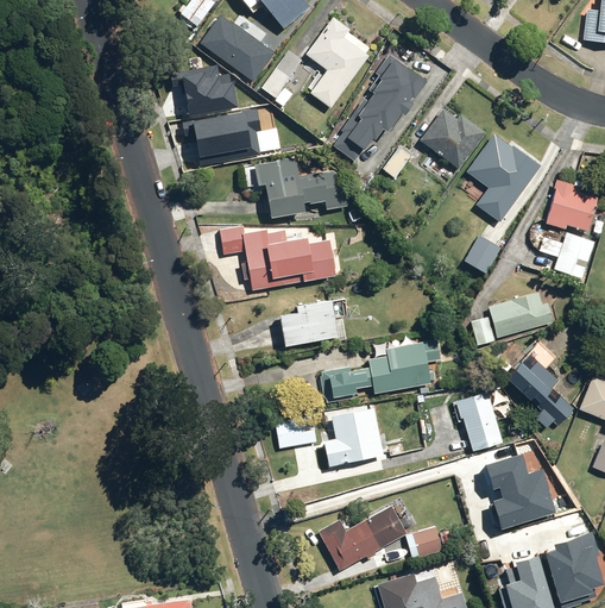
[(197,26),(218,0),(193,0),(187,8),(183,6),(178,12),(197,26)]
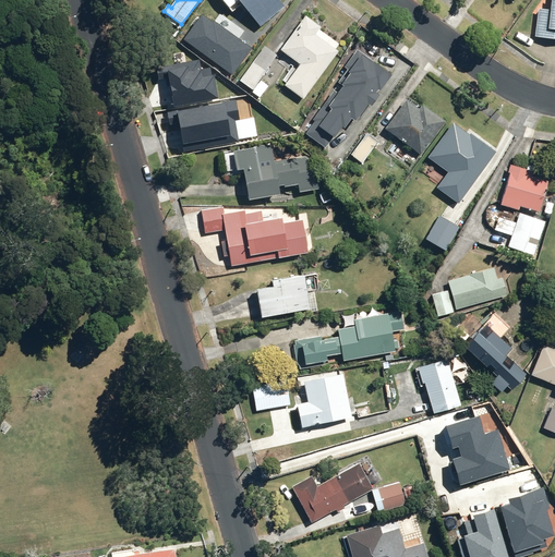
[(218,0),(226,8),(233,1),(260,27),(284,4),(279,0),(218,0)]
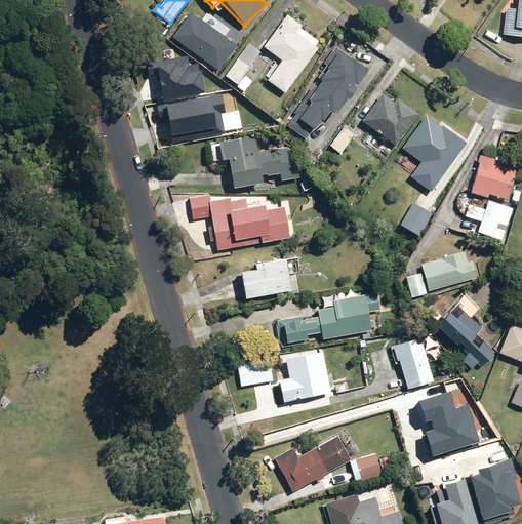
[(515,0),(515,9),(505,9),(504,36),(521,36),(521,0),(515,0)]
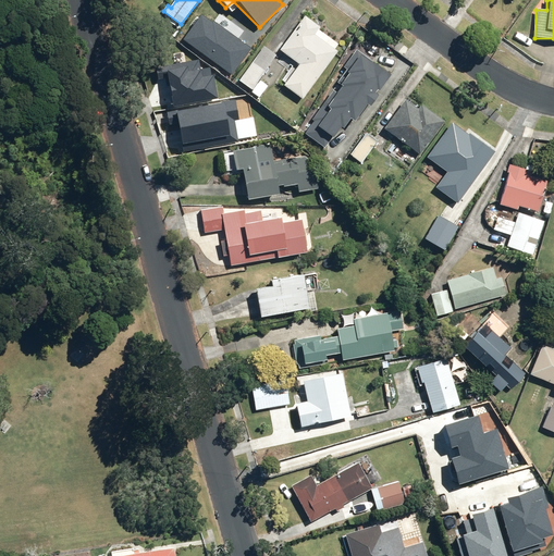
[(283,82),(285,84),(284,86),(304,99),(340,44),(327,34),(323,39),(315,34),(319,27),(295,11),(272,45),(296,61),(283,82)]
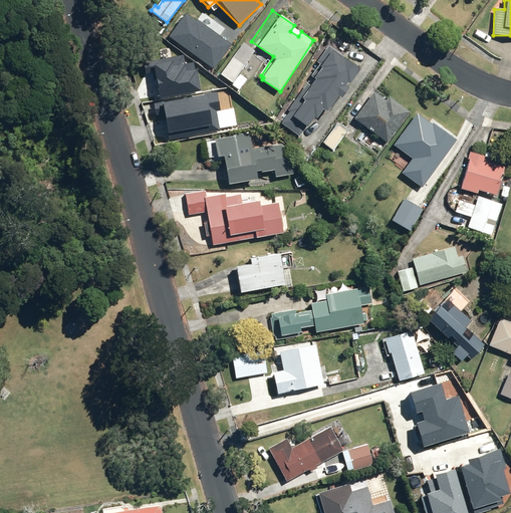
[(230,47),(185,18),(168,45),(212,74),(230,47)]
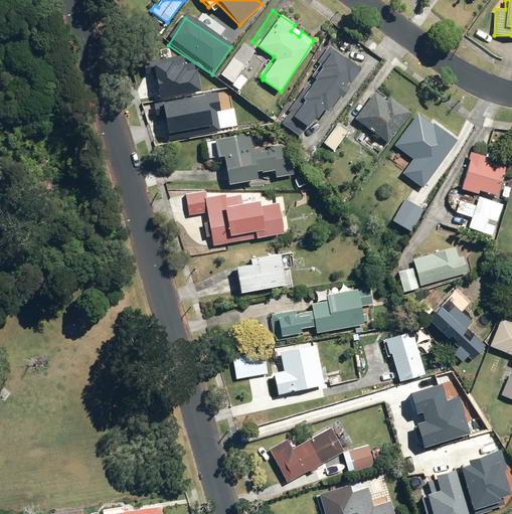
[(256,50),(244,42),(222,75),(233,83),(232,86),(240,91),(249,77),(240,71),(256,50)]
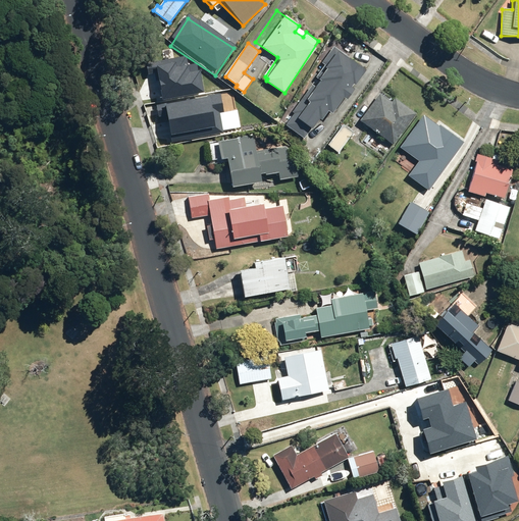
[(316,125),(367,67),(335,50),(299,115),(316,125)]
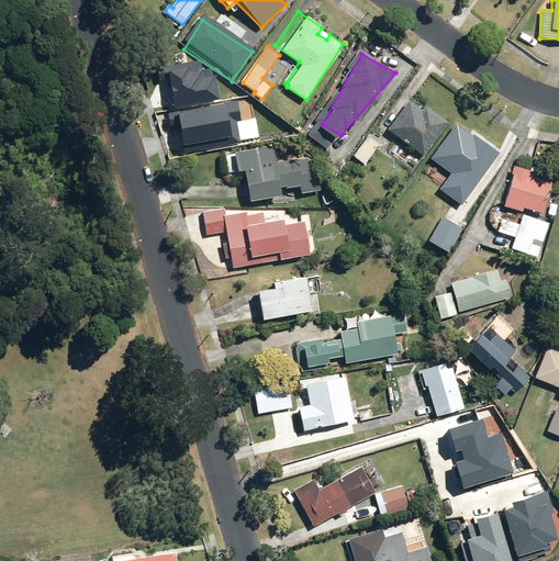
[(421,109),(407,100),(387,130),(426,156),(449,122),(424,104),(421,109)]
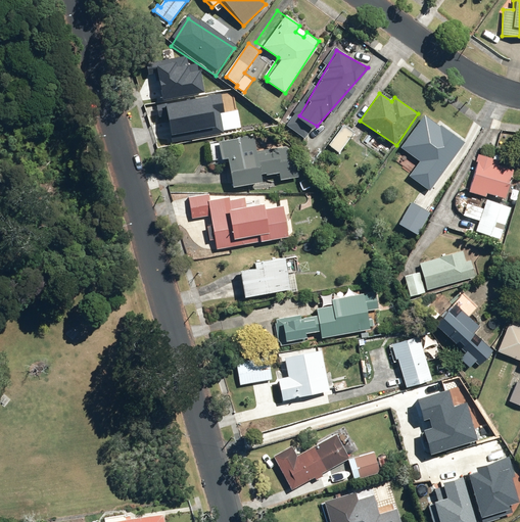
[(216,139),(211,105),(167,110),(171,144),(216,139)]
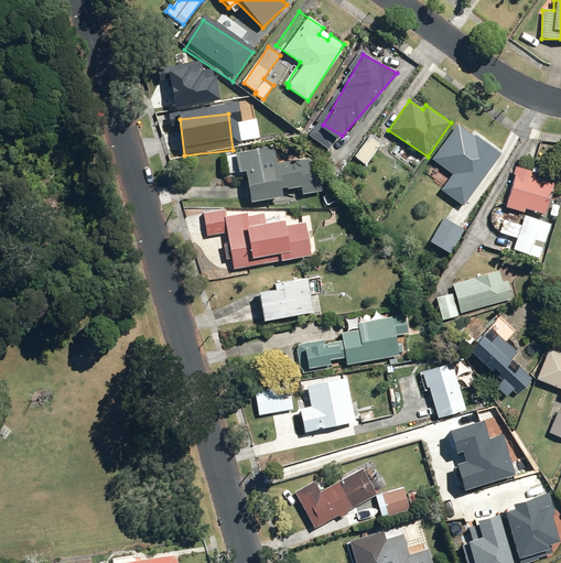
[(502,152),(457,122),(431,159),(453,174),(442,190),(464,205),(502,152)]
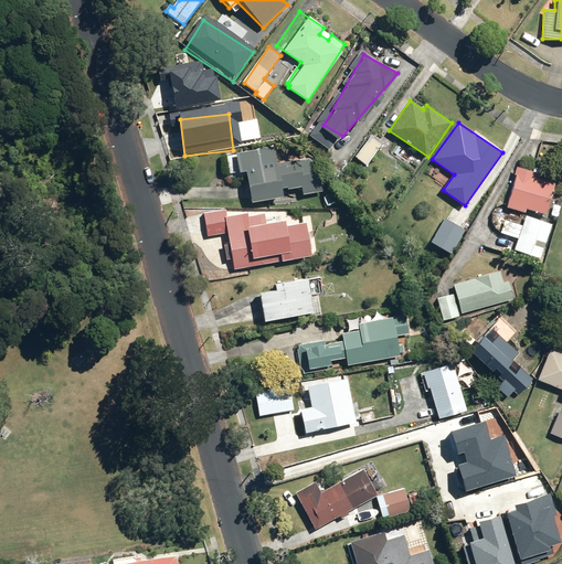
[(384,142),(372,134),(356,157),(368,166),(384,142)]
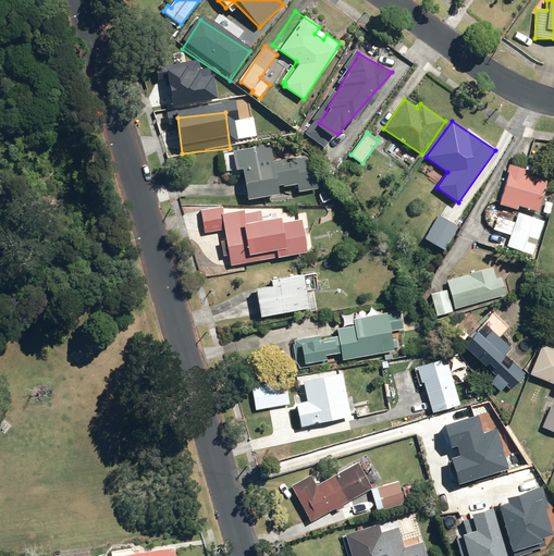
[(269,145),(234,150),(231,151),(233,168),(236,168),(237,170),(241,170),(245,200),(278,195),(277,188),(297,185),(298,192),(318,188),(312,160),(305,155),(272,160),(271,152),(267,153),(267,148),(269,148),(269,145)]
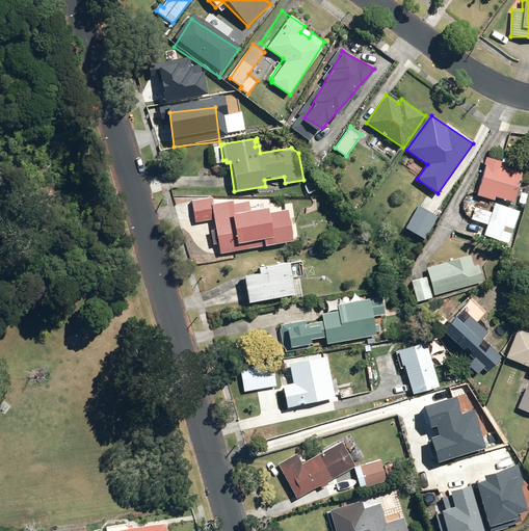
[(503,161),(486,157),(477,197),(494,201),(495,197),(514,202),(521,171),(506,167),(508,159),(503,158),(503,161)]
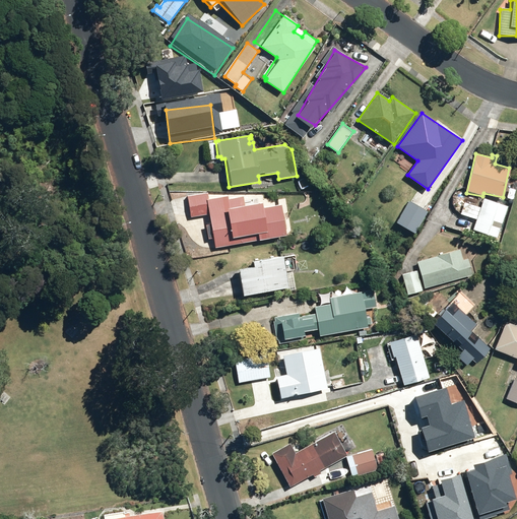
[(214,248),(231,245),(230,240),(257,235),(258,240),(258,241),(285,236),(279,206),(260,209),(258,203),(245,206),(243,196),(229,199),(229,196),(208,200),(206,192),(188,195),(192,217),(208,214),(214,248)]
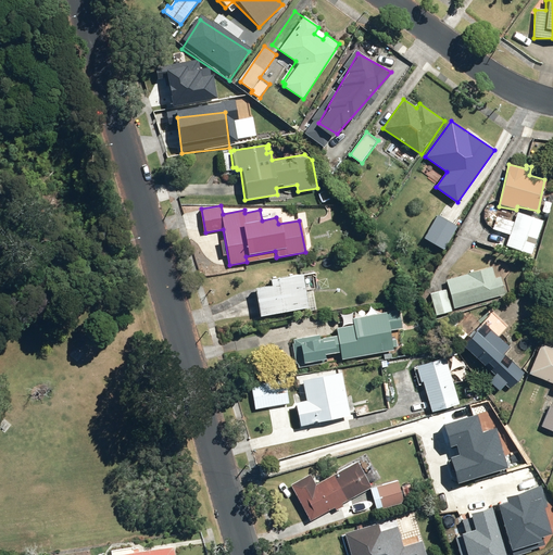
[(543,221),(518,212),(515,223),(498,216),(493,228),(495,229),(491,240),(531,254),(543,221)]
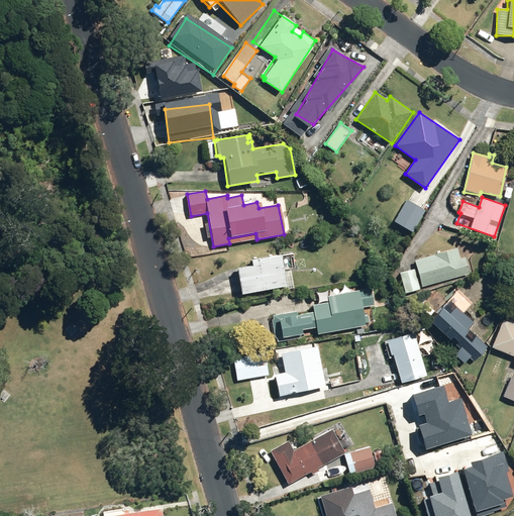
[(426,212),(409,200),(394,222),(411,234),(426,212)]
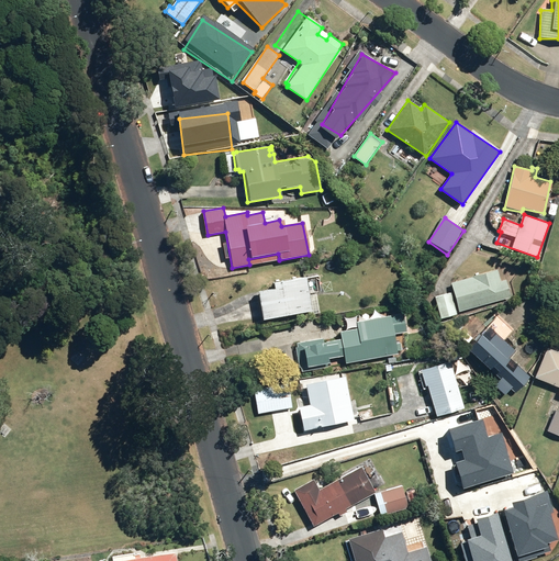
[(450,285),(453,292),(460,314),(514,296),(509,280),(502,281),(498,270),(450,285)]
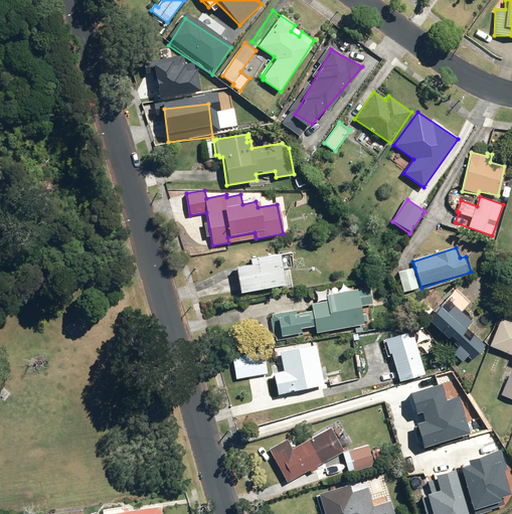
[(232,268),(237,294),(285,285),(286,289),(296,287),(292,267),(294,266),(292,252),(248,261),(249,265),(232,268)]
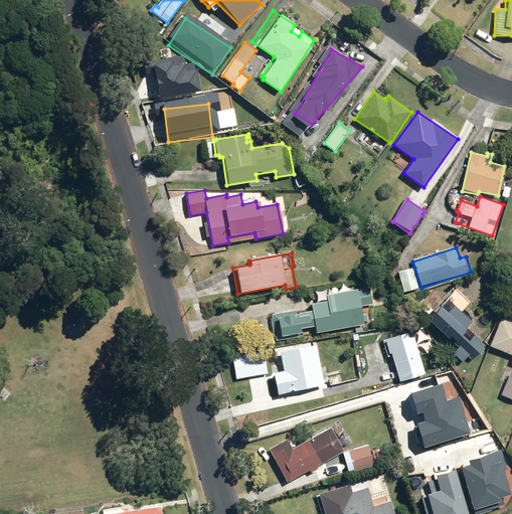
[(405,292),(421,288),(414,268),(398,273),(405,292)]
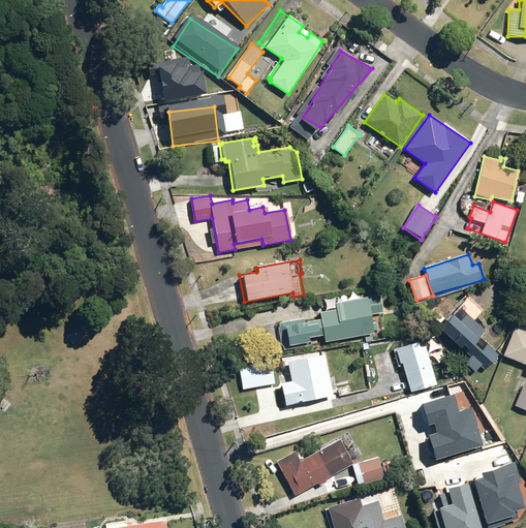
[(282,322),(286,345),(308,342),(308,337),(322,335),(325,342),(374,335),(373,330),(376,329),(375,319),(371,320),(370,315),(381,313),(381,308),(374,309),(373,296),(335,301),(336,310),(318,313),(320,320),(308,322),(307,318),(282,322)]
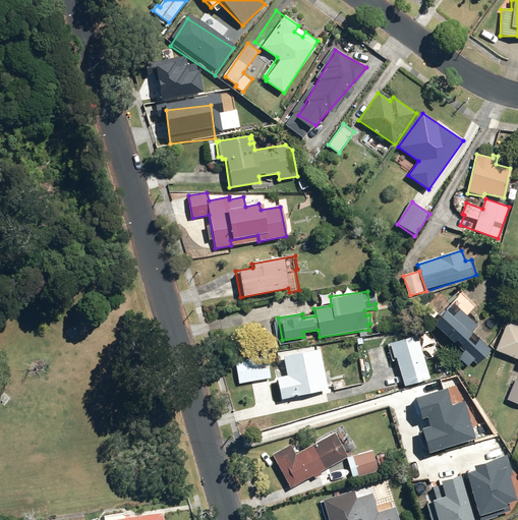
[(451,318),(443,309),(436,318),(461,342),(477,326),(459,309),(451,318)]
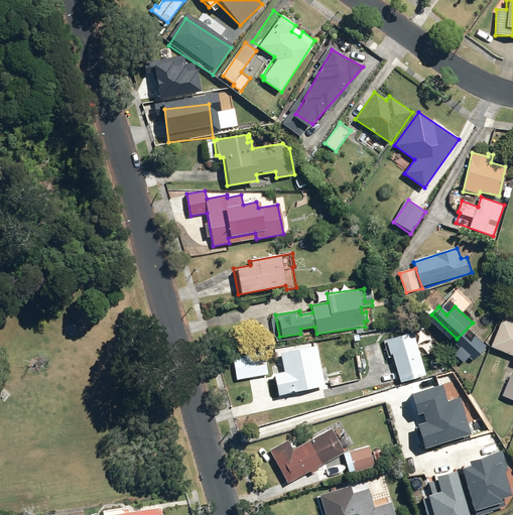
[(512,324),(501,319),(490,347),(512,356),(512,363),(512,324)]
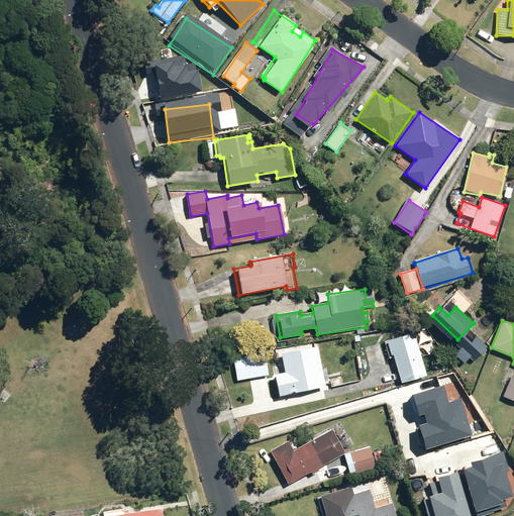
[(386,340),(391,355),(392,354),(402,383),(427,375),(413,332),(386,340)]
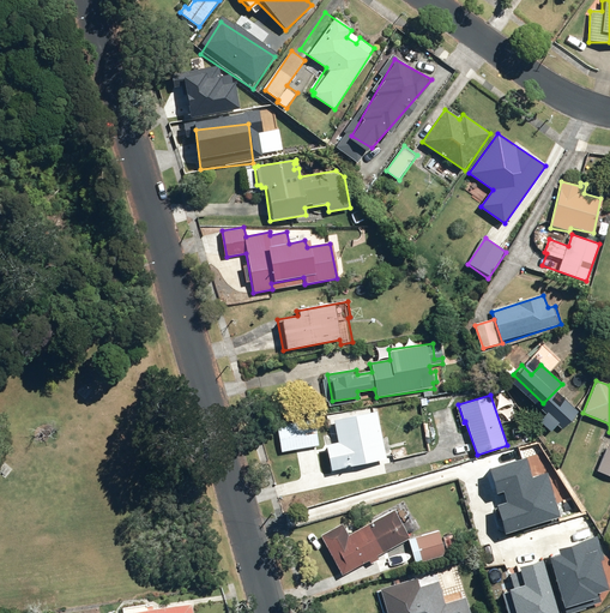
[(385,460),(375,412),(332,421),(337,442),(322,444),(328,472),(385,460)]
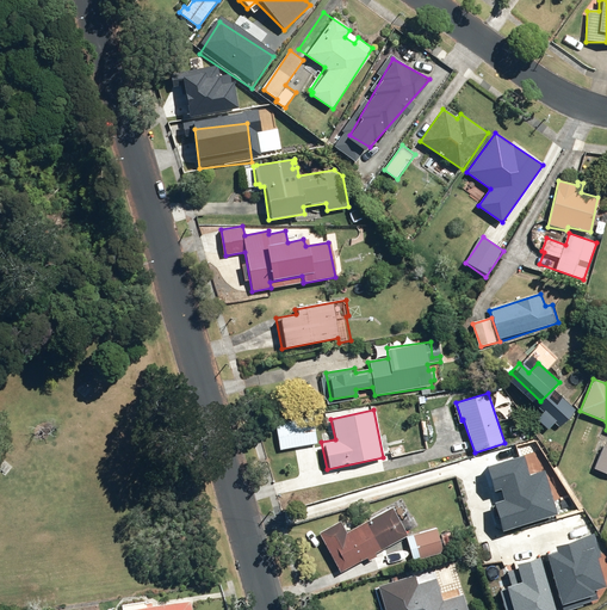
[(276,425),(280,449),(319,442),(314,418),(276,425)]
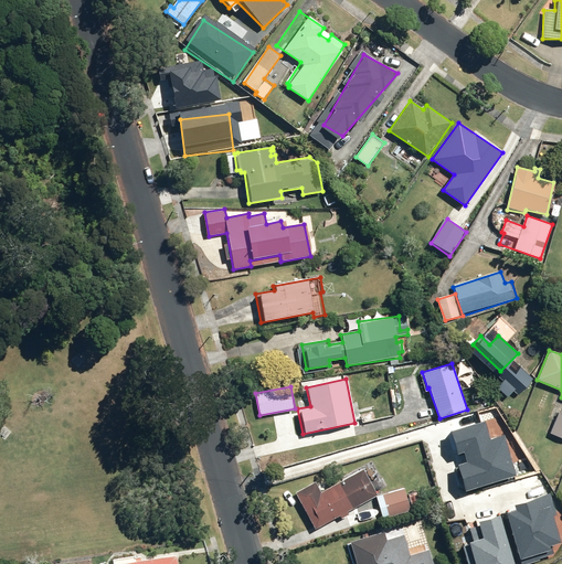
[(561,413),(551,433),(561,437),(561,413)]
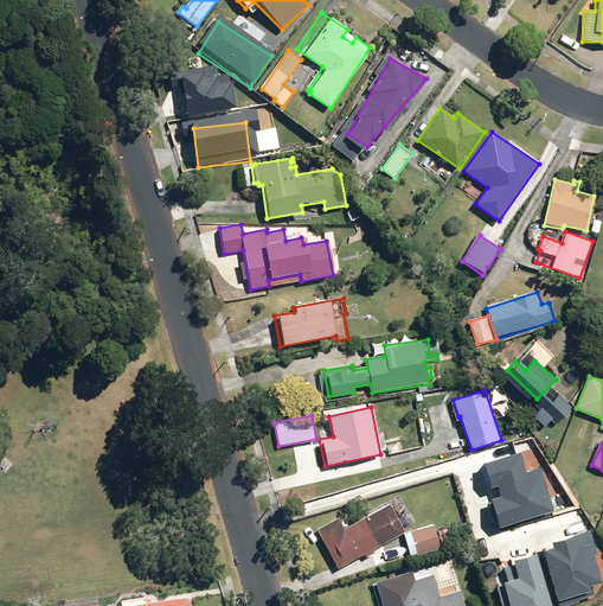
[(485,461),(499,525),(556,512),(545,466),(526,471),(523,453),(485,461)]
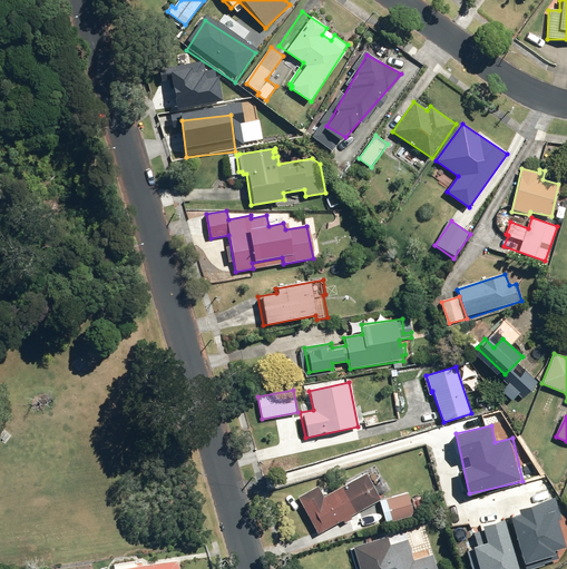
[(393,490),(379,466),(345,486),(349,489),(345,491),(342,487),(323,498),(316,487),(297,499),(319,535),(342,520),(344,523),(352,519),(351,517),(393,490)]
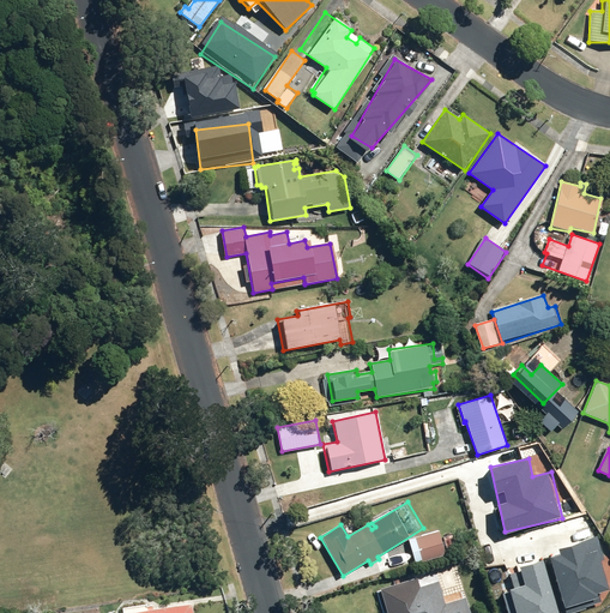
[(439,532),(409,540),(416,563),(445,556),(439,532)]
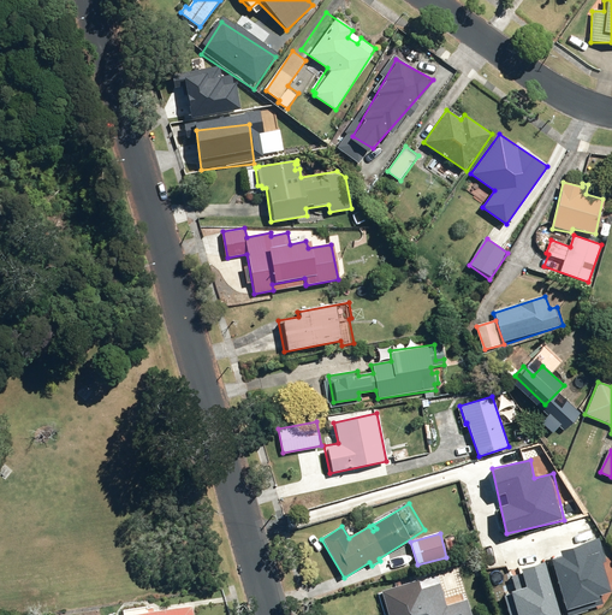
[(611,568),(602,537),(566,548),(566,550),(552,554),(568,611),(604,602),(602,597),(611,583),(611,568)]
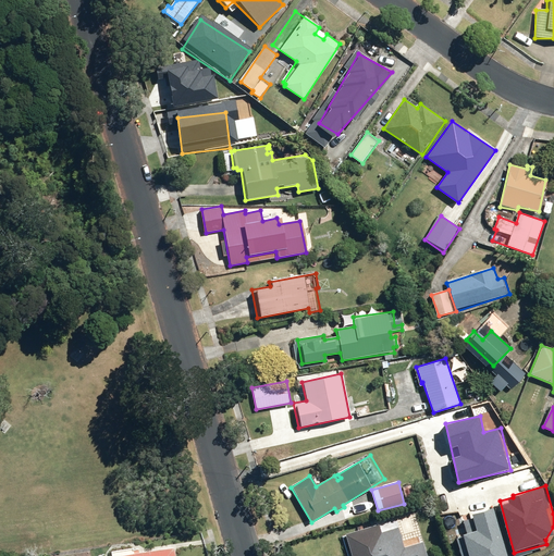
[(512,555),(496,503),(475,509),(478,521),(460,526),(469,555),(512,555)]
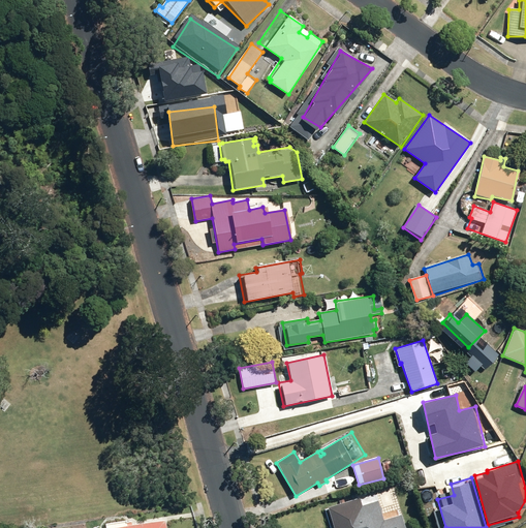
[(360,497),(326,507),(332,527),(405,527),(401,515),(383,520),(377,500),(362,505),(360,497)]
